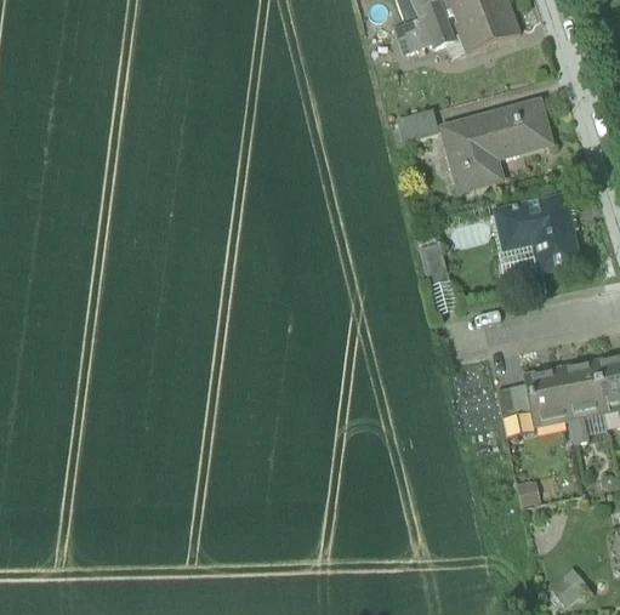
[(431,43),(432,47),(453,39),(439,0),(432,0),(417,6),(421,17),(431,43)]
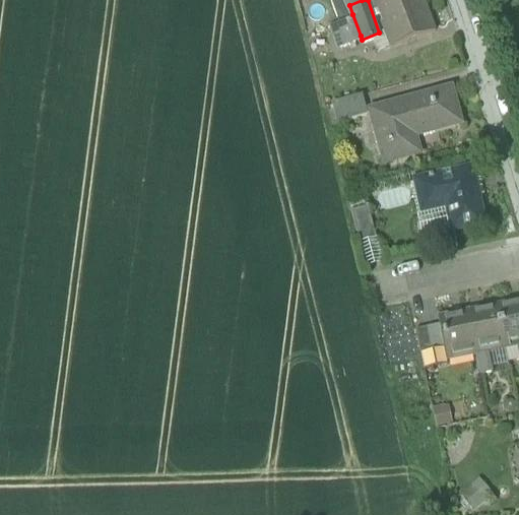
[(379,18),(389,44),(434,26),(424,0),(376,0),(382,17),(379,18)]
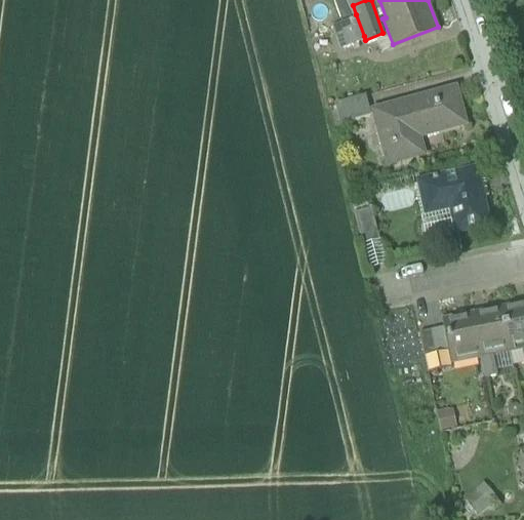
[(333,23),(340,44),(364,36),(356,14),(333,23)]
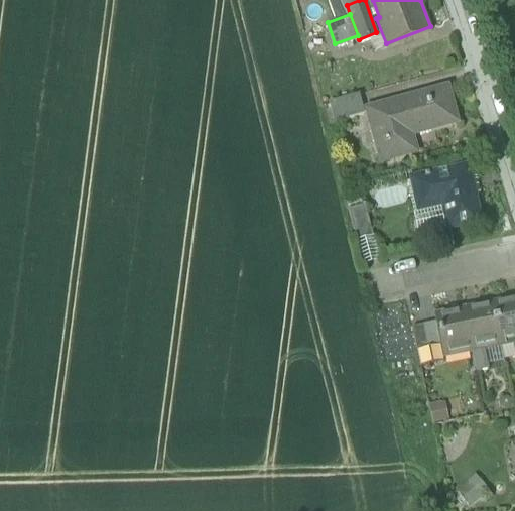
[(378,151),(380,158),(414,149),(409,132),(455,120),(445,87),(368,108),(368,110),(370,117),(366,119),(375,152),(378,151)]
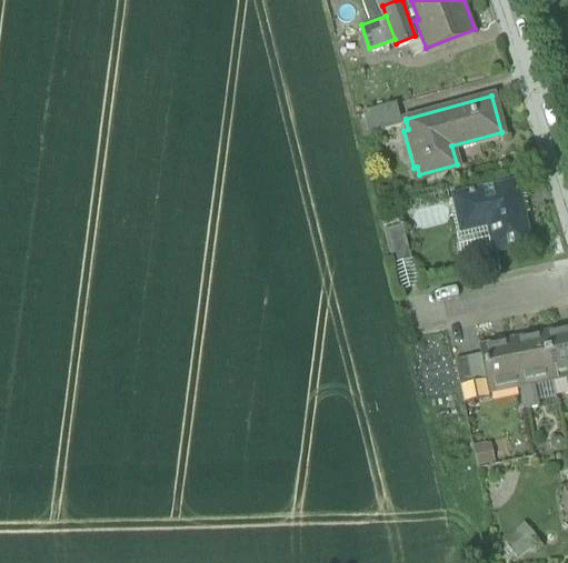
[(362,109),(369,132),(399,123),(392,101),(362,109)]
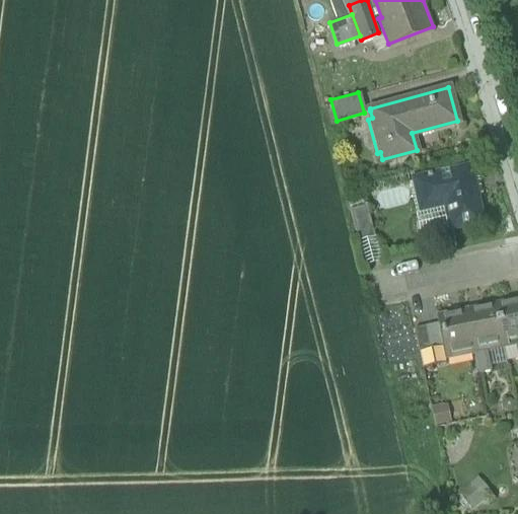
[(443,198),(450,228),(482,221),(469,165),(413,177),(414,181),(419,204),(443,198)]
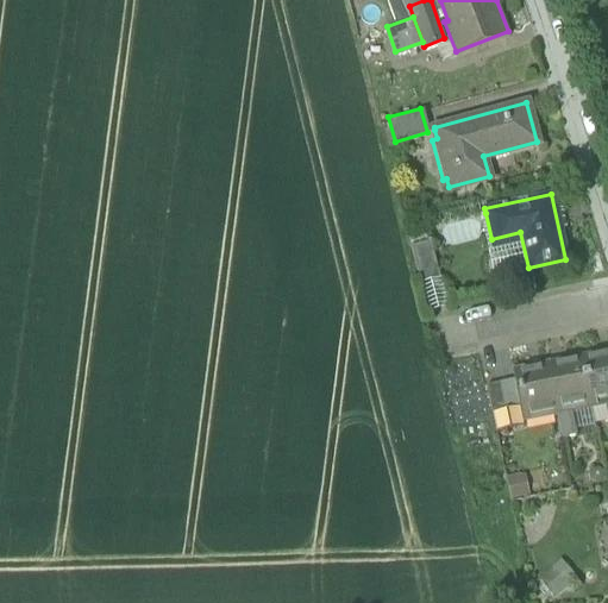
[(494,275),(528,268),(520,232),(491,239),(486,213),(480,214),(494,275)]
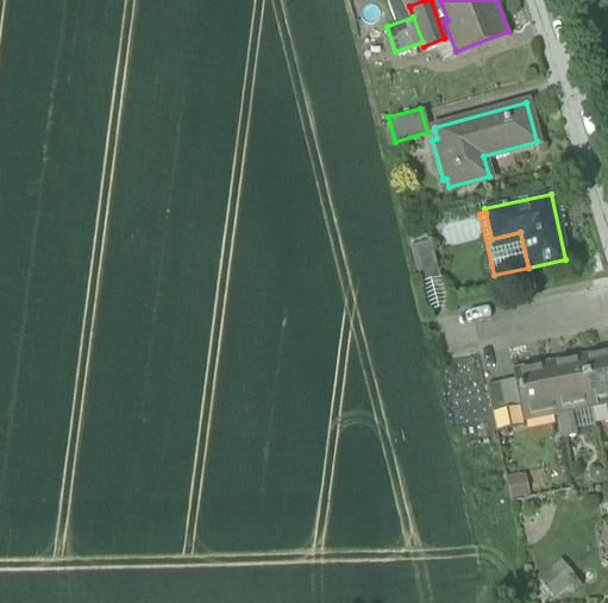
[(411,244),(419,277),(438,272),(430,239),(411,244)]
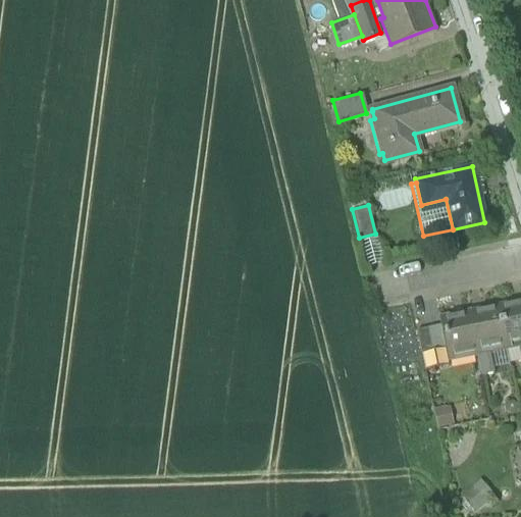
[(375,234),(359,238),(365,264),(382,260),(375,234)]
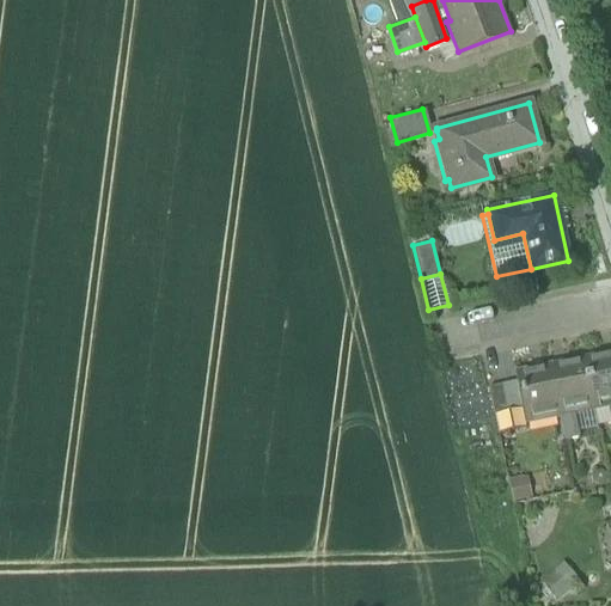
[(610,349),(582,355),(593,406),(608,404),(610,403),(610,349)]
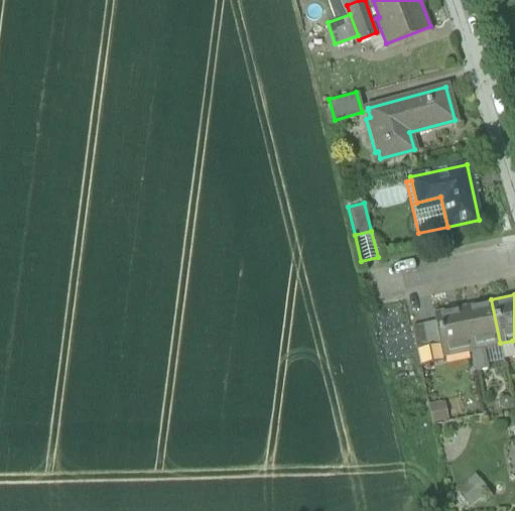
[(463,305),(472,349),(483,347),(500,343),(491,299),(463,305)]
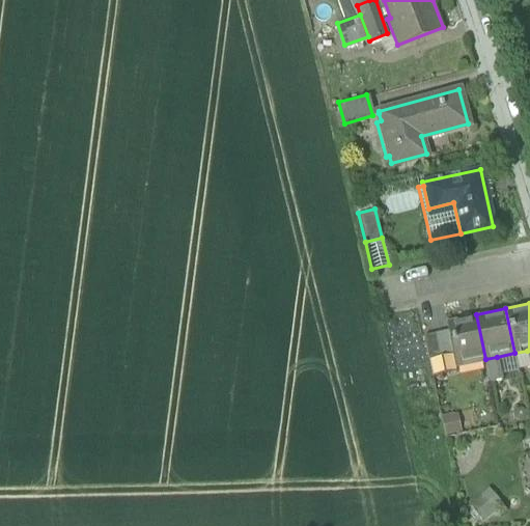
[(455,365),(485,359),(476,314),(446,321),(448,329),(452,353),(455,365)]
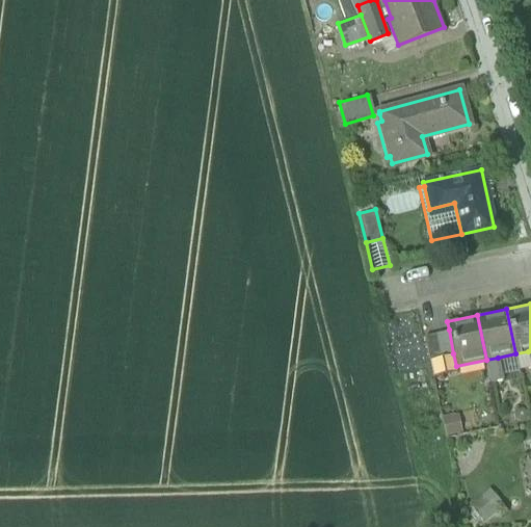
[(449,330),(436,332),(442,357),(453,353),(449,330)]
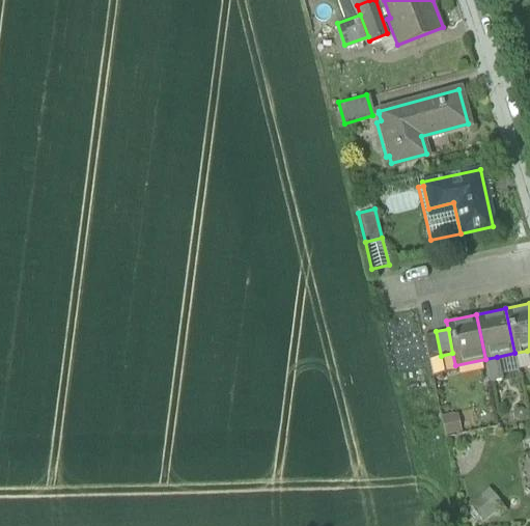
[(428,358),(441,356),(436,331),(423,333),(428,358)]
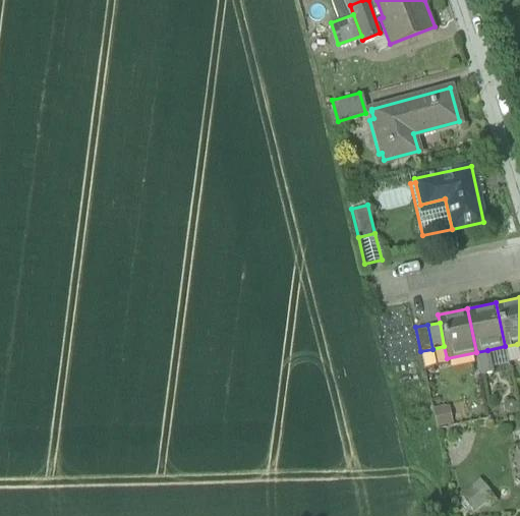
[(519,357),(517,344),(505,346),(507,360),(519,357)]
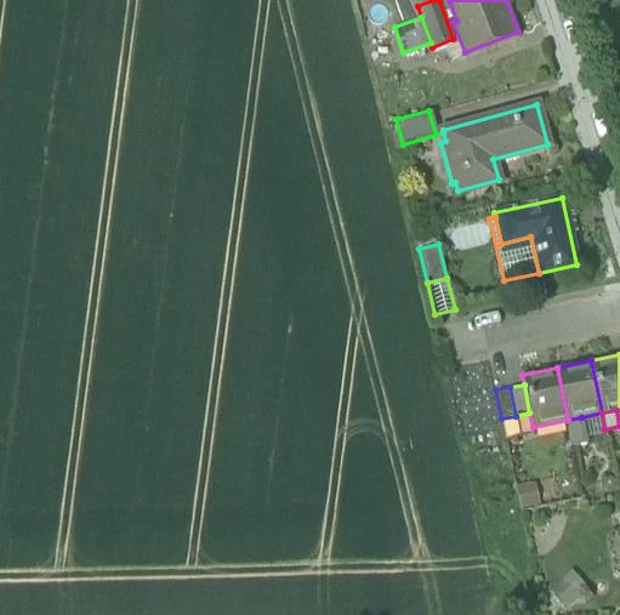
[(534,432),(533,427),(529,413),(516,416),(501,419),(504,433),(505,437),(534,432)]
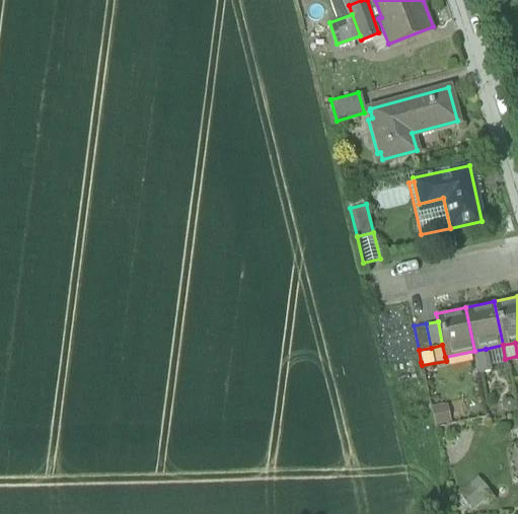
[(491,369),(486,349),(474,351),(478,372),(491,369)]
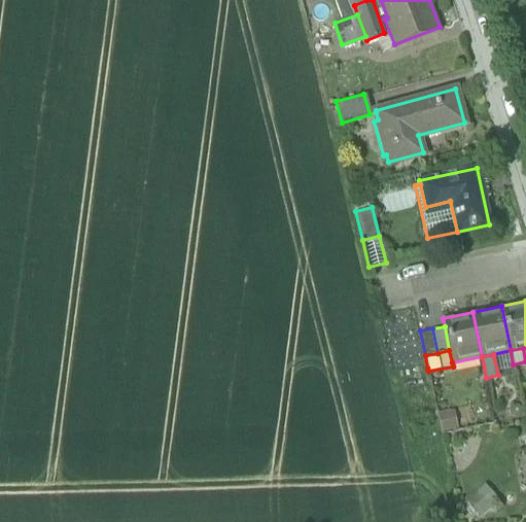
[(486,481),(467,496),(479,510),(497,494),(486,481)]
